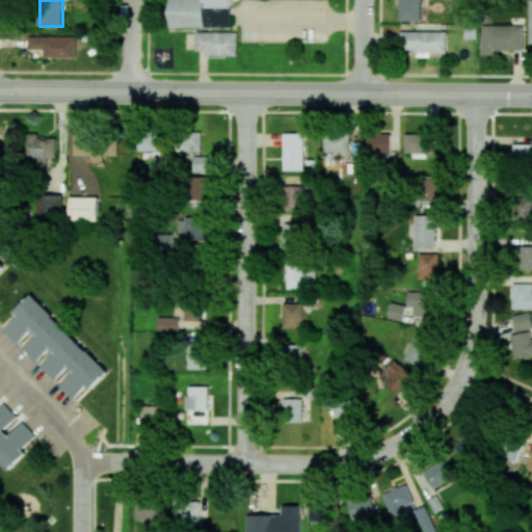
[(169,0),(170,28),(231,27),(231,0),(169,0)]
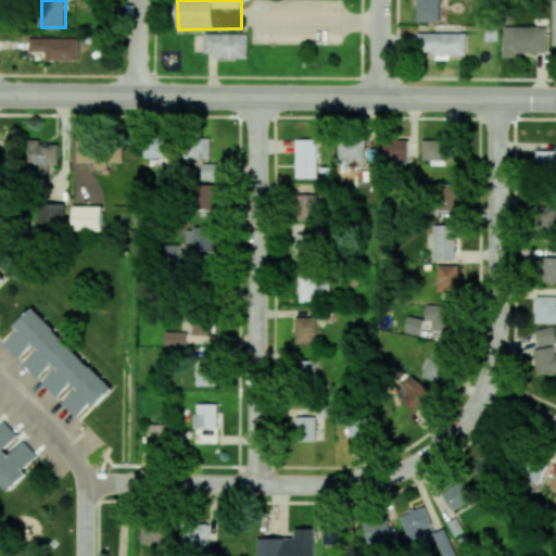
[(439,22),(439,0),(417,0),(417,21),(439,22)]
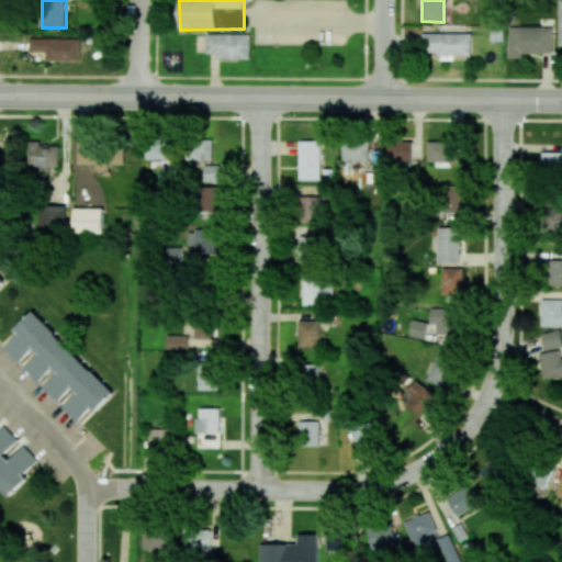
[(508,58),(523,58),(523,53),(552,53),(552,27),(509,26),(508,58)]
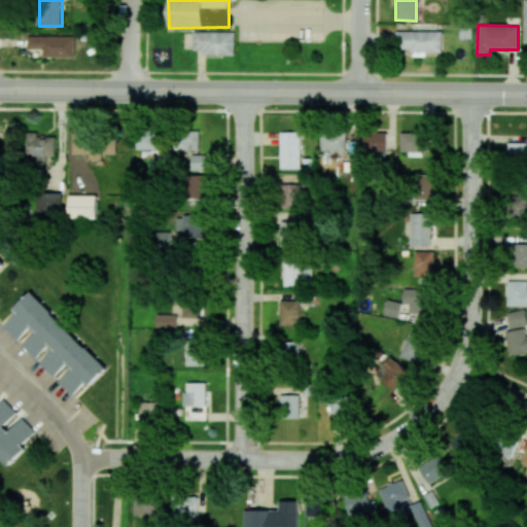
[(442,50),(442,31),(396,31),(396,51),(442,50)]
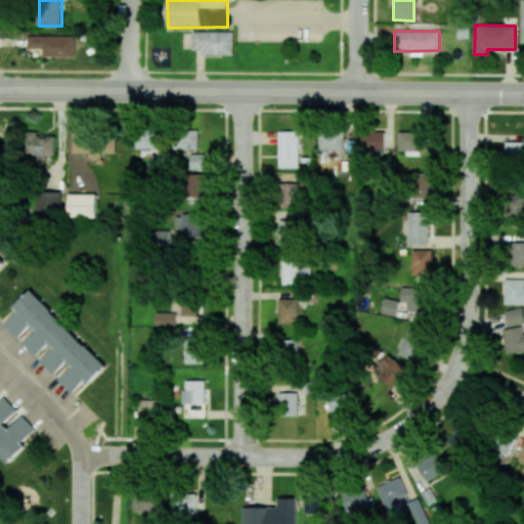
[(233,32),(193,32),(193,50),(203,50),(203,55),(233,55),(233,32)]
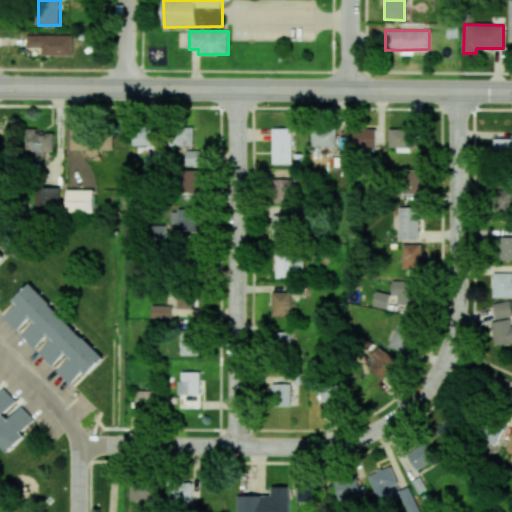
[(73,55),(73,35),(27,35),(27,47),(42,47),(42,55),(73,55)]
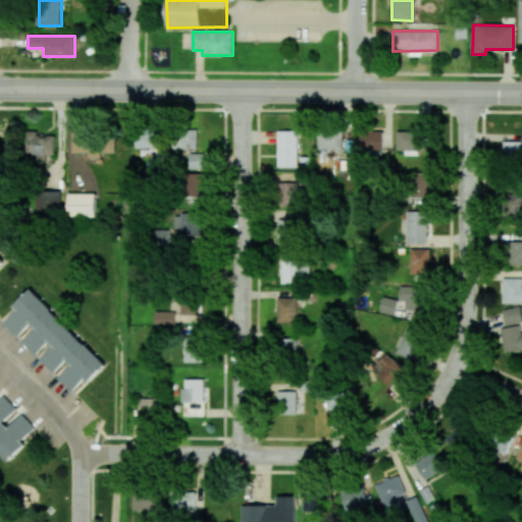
[(136,148),(150,148),(150,154),(159,153),(158,127),(135,128),(136,148)]
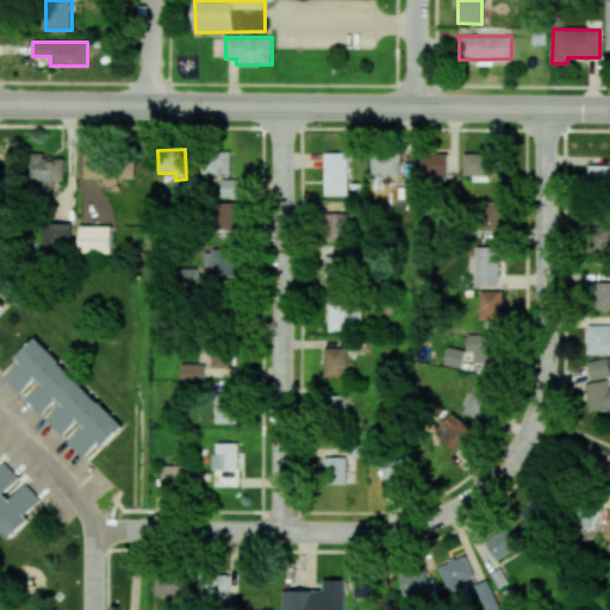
[(230,151),(203,150),(203,174),(230,174),(230,151)]
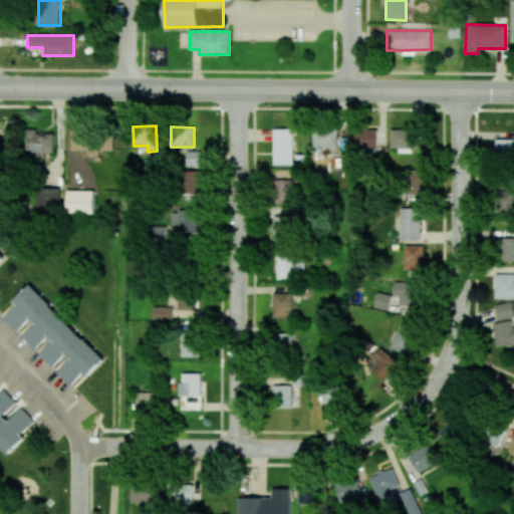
[(273,164),(292,165),(292,129),(273,129),(273,164)]
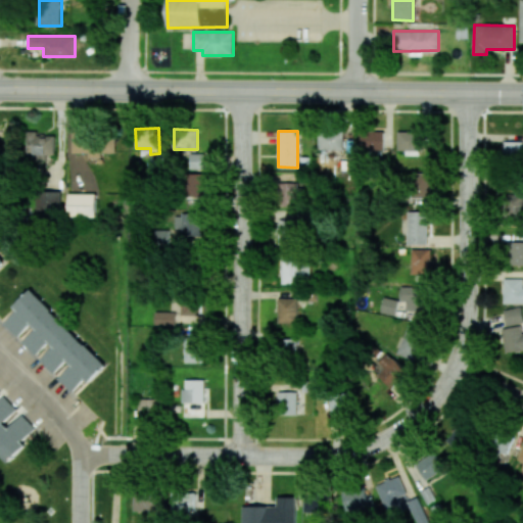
[(383,151),(384,132),(360,131),(360,150),(383,151)]
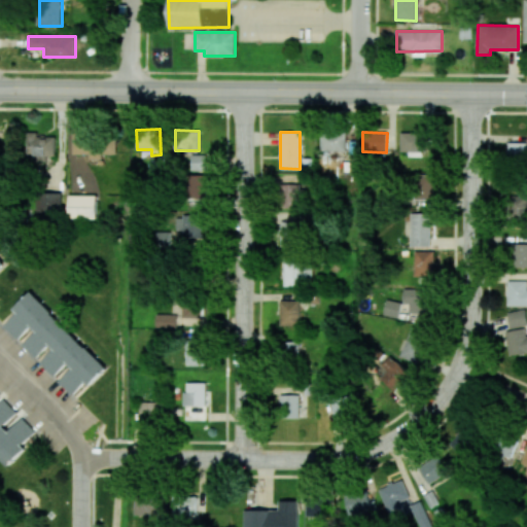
[(400,132),(400,151),(424,151),(424,132),(400,132)]
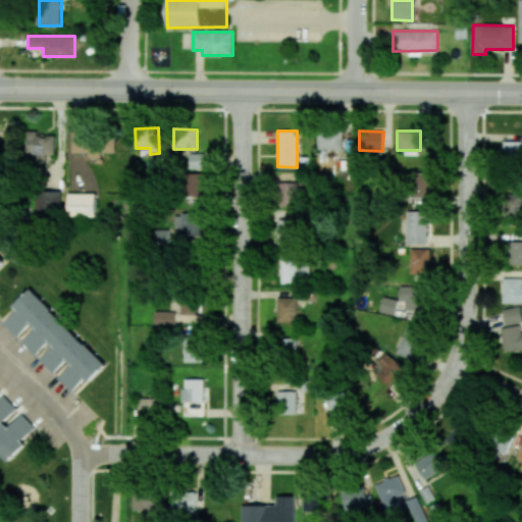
[(27,154),(34,154),(34,159),(47,159),(47,154),(54,154),(55,136),(37,135),(37,132),(27,132),(27,154)]
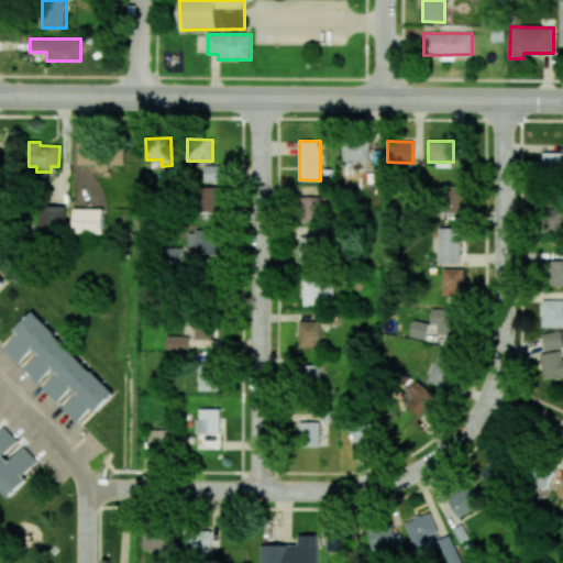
[(370,162),(370,142),(343,142),(342,161),(370,162)]
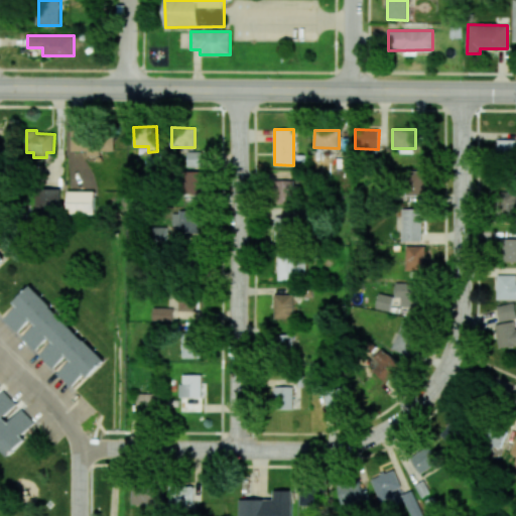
[(114,150),(114,132),(72,132),(72,150),(88,150),(88,155),(100,155),(100,150),(114,150)]
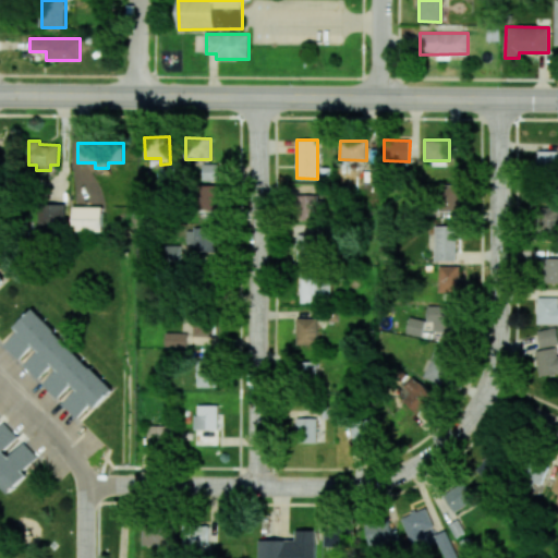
[(538,171),(557,170),(557,150),(537,152),(538,171)]
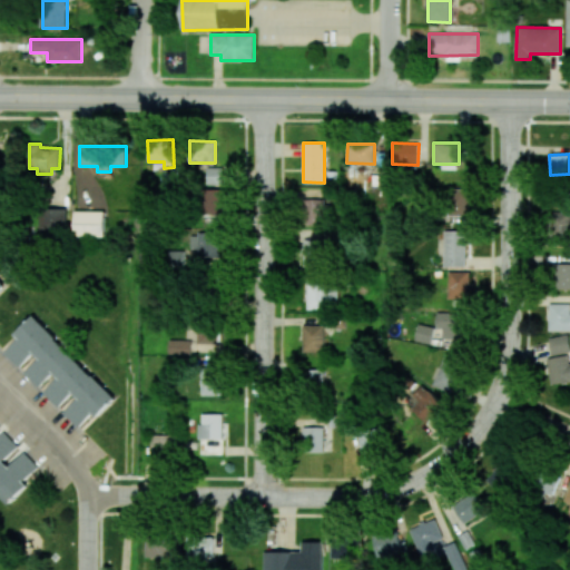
[(207,185),(223,184),(223,167),(206,167),(207,185)]
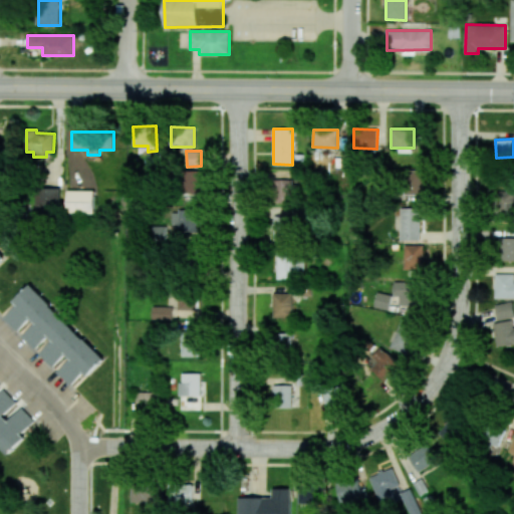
[(423,195),(423,171),(405,170),(405,195),(423,195)]
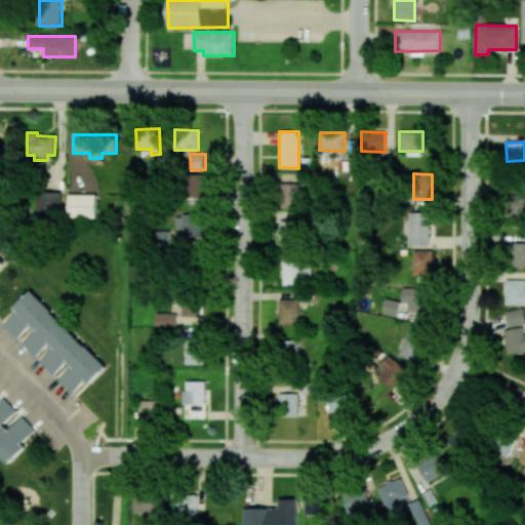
[(206,176),(188,175),(188,198),(205,198),(206,176)]
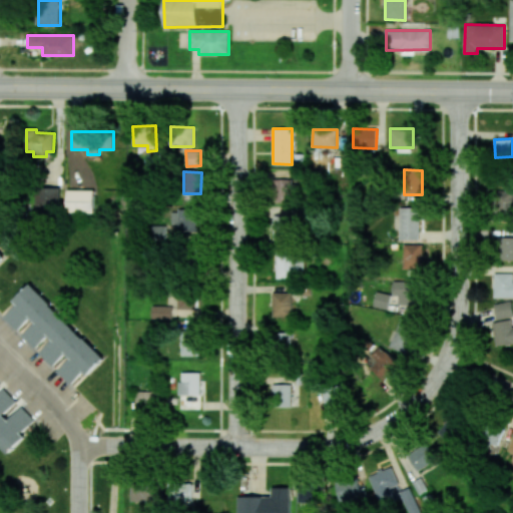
[(292,179),(275,179),(274,200),(292,201),(292,179)]
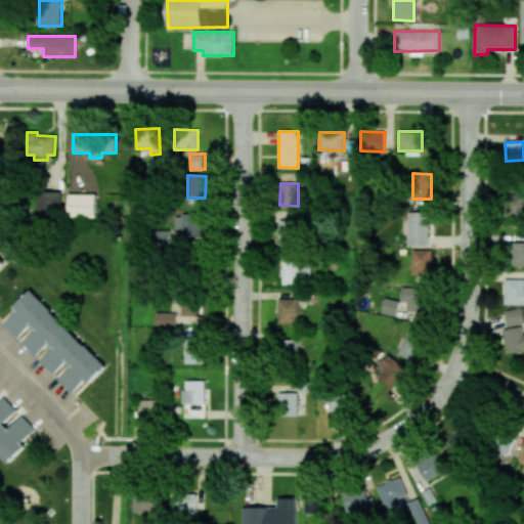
[(35,216),(59,217),(60,191),(36,191),(35,216)]
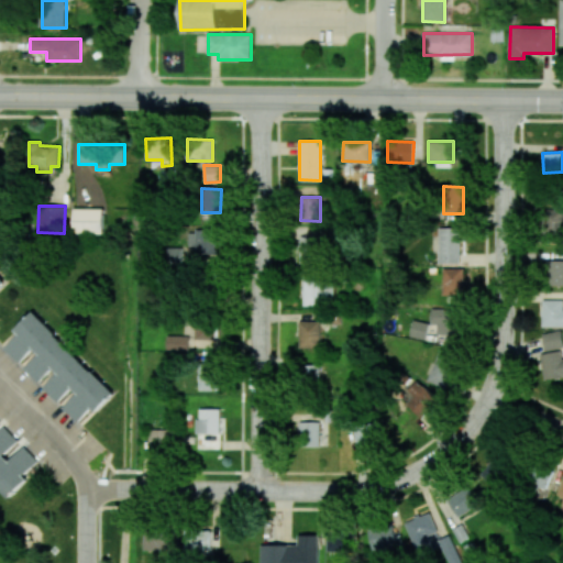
[(103,209),(74,208),(73,233),(103,234),(103,209)]
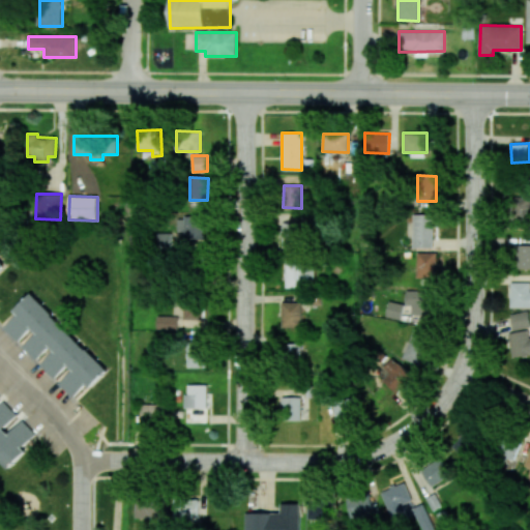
[(529,198),(511,198),(511,217),(529,217),(529,198)]
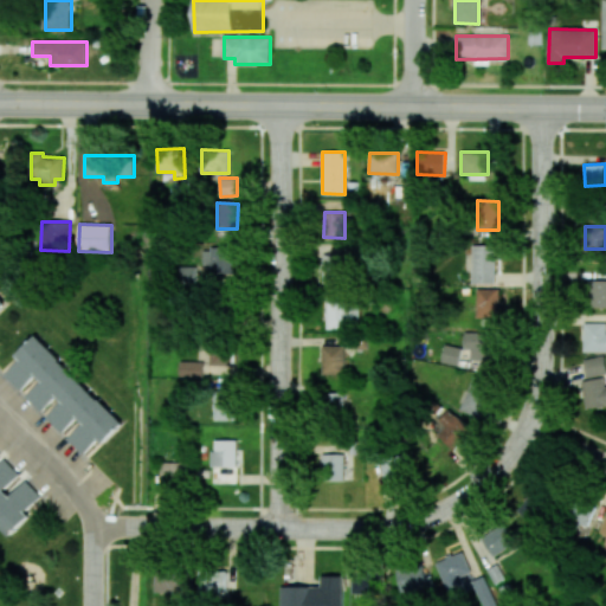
[(472,283),(495,283),(495,245),(472,245),(472,283)]
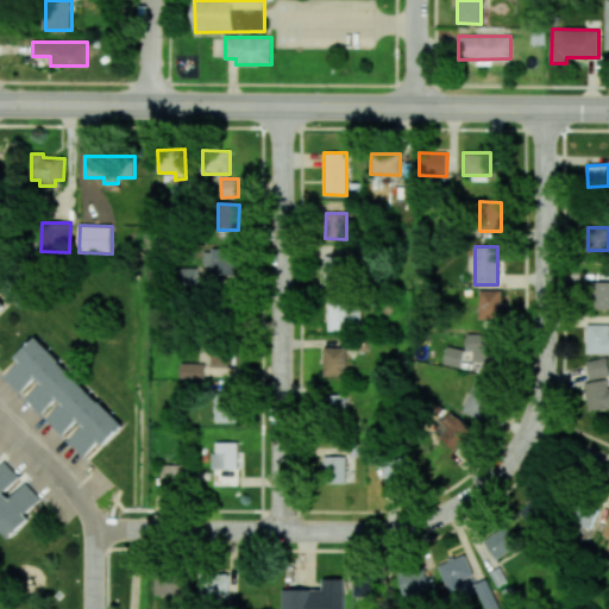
[(203,250),(205,268),(212,268),(213,276),(233,276),(232,249),(203,250)]
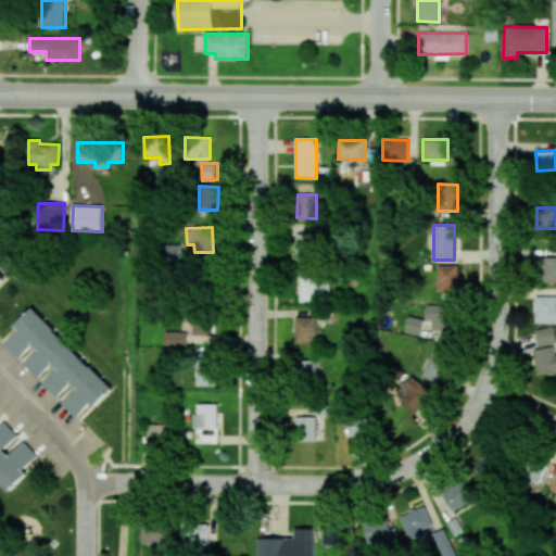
[(295,258),(316,260),(316,234),(295,234),(295,258)]
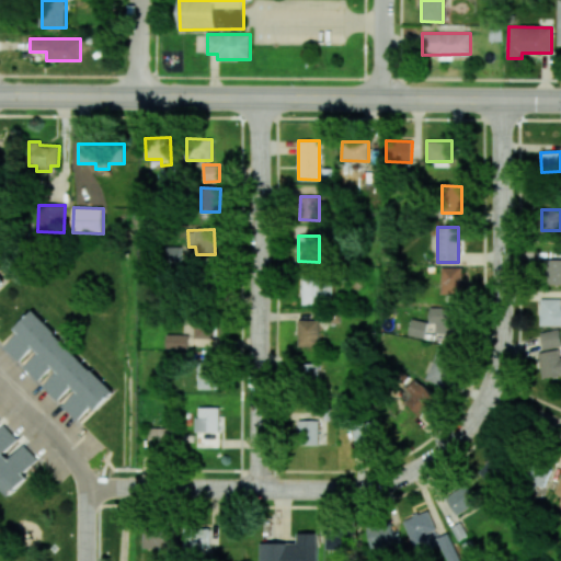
[(560,259),(545,260),(545,285),(560,284),(560,259)]
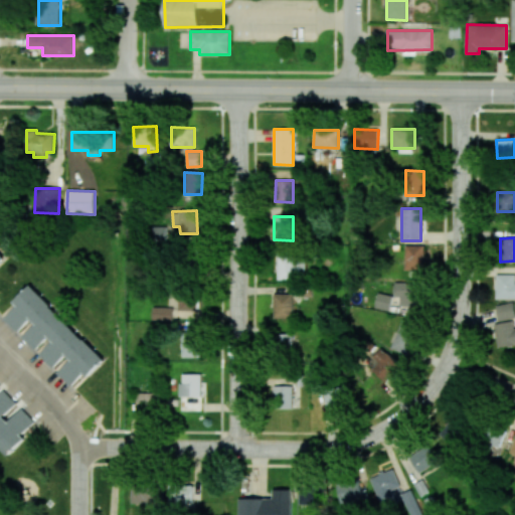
[(404,245),(405,271),(424,270),(423,245),(404,245)]
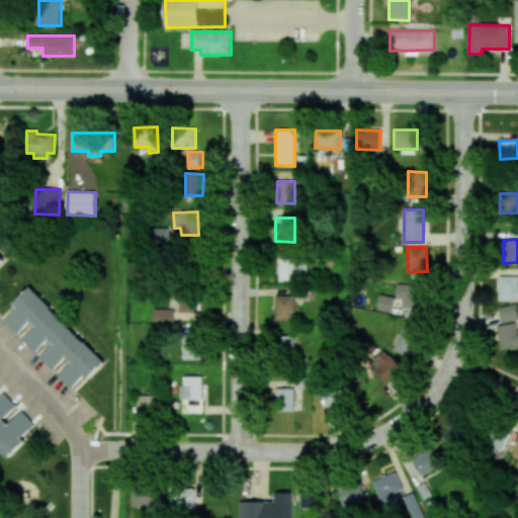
[(279,281),(307,281),(307,257),(278,257),(279,281)]
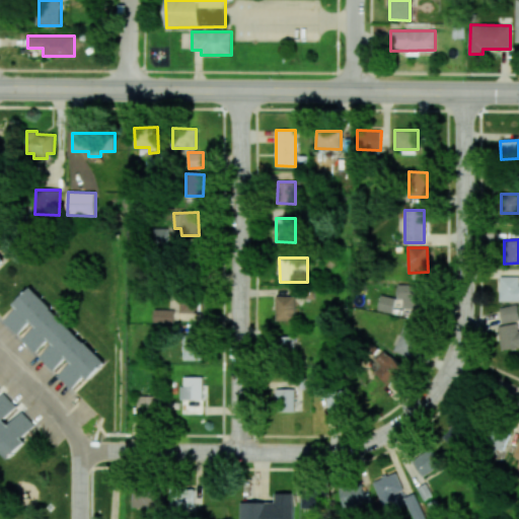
[(500,301),(518,300),(518,285),(518,286),(518,277),(500,276),(500,301)]
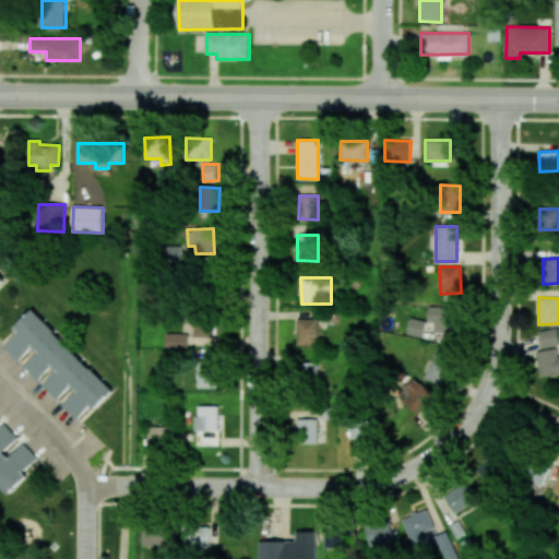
[(407,336),(453,339),(454,308),(428,307),(427,319),(408,318),(407,336)]
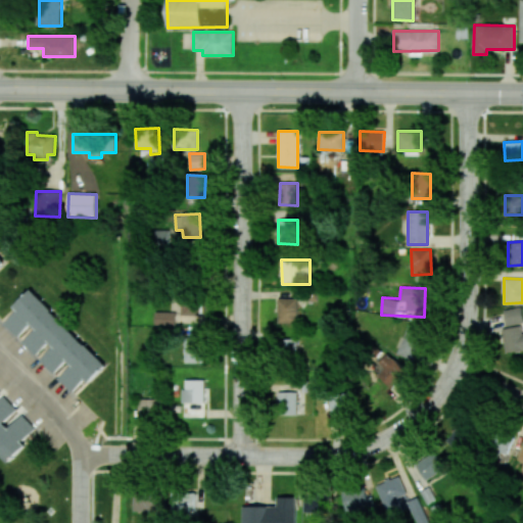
[(106,366),(31,289),(13,306),(16,311),(3,324),(17,337),(30,325),(35,329),(21,342),(36,357),(48,343),(52,347),(40,360),(53,374),(66,361),(72,366),(58,379),(72,392),(85,379),(89,383),(106,366)]
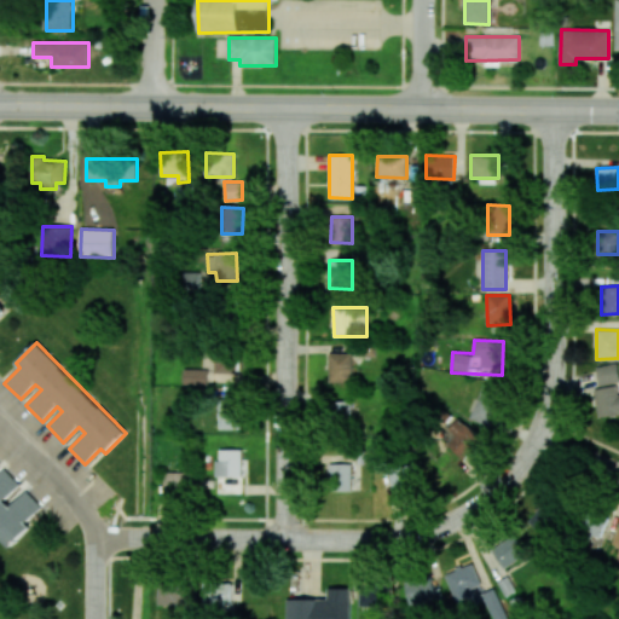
[(352,383),(352,353),(329,353),(328,382),(352,383)]
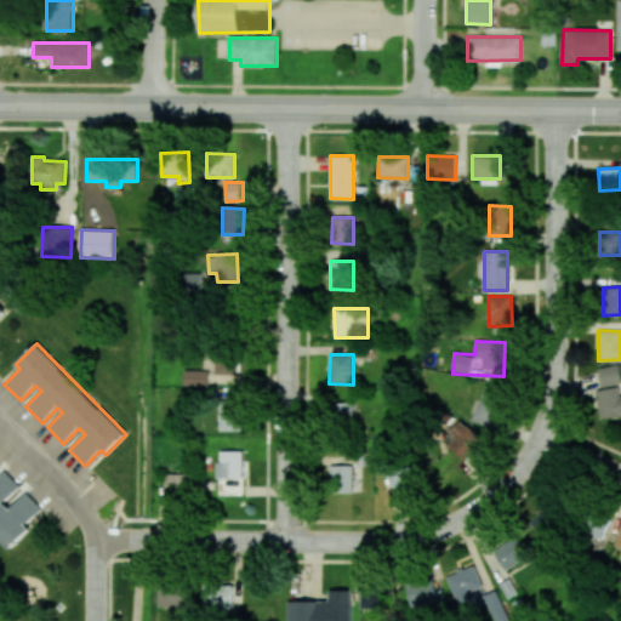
[(216,374),(237,375),(238,360),(216,359),(216,374)]
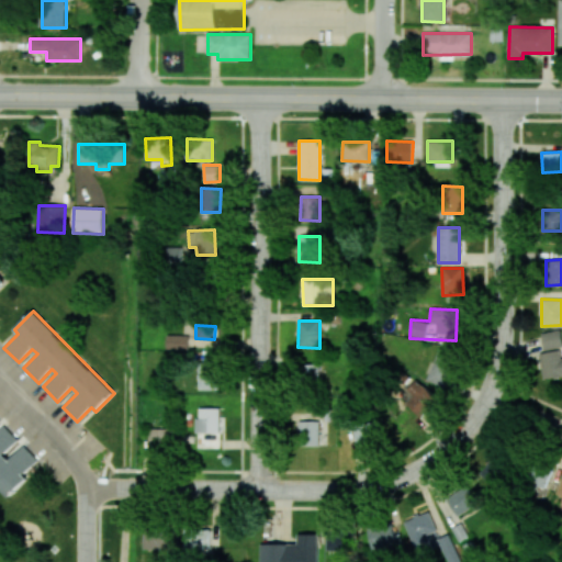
[(541,333),(543,350),(561,347),(561,341),(560,330),(541,333)]
